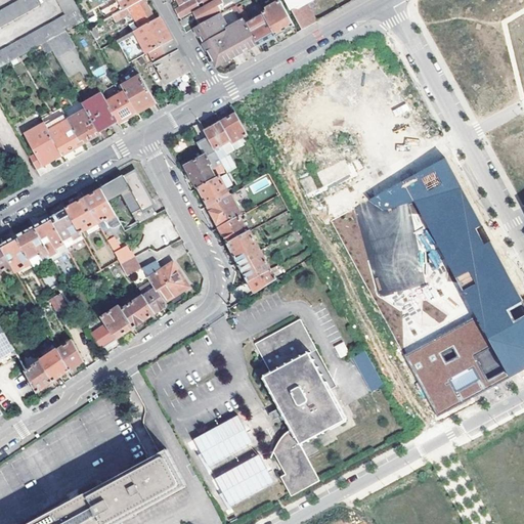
[(0,51),(0,67),(47,41),(66,31),(85,19),(73,0),(57,0),(67,15),(0,51)]
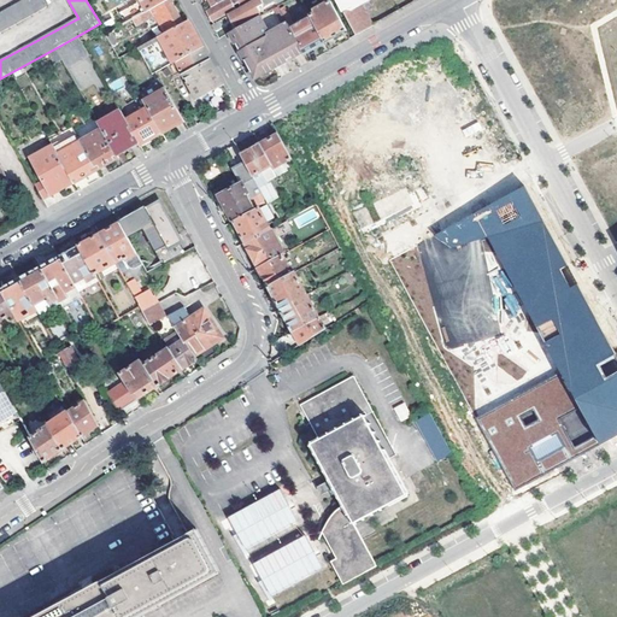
[(0,0),(0,33),(47,7),(42,0),(23,0),(0,13),(0,0)]
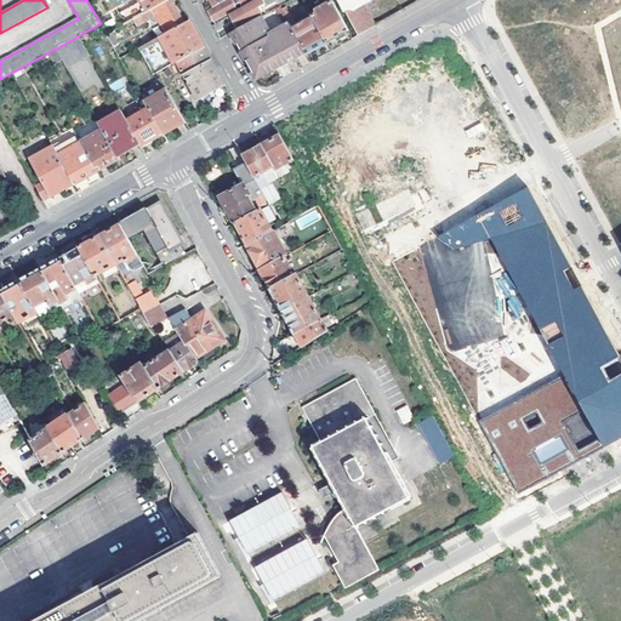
[(120,16),(125,24),(132,20),(143,13),(151,10),(169,0),(140,0),(142,3),(120,16)]
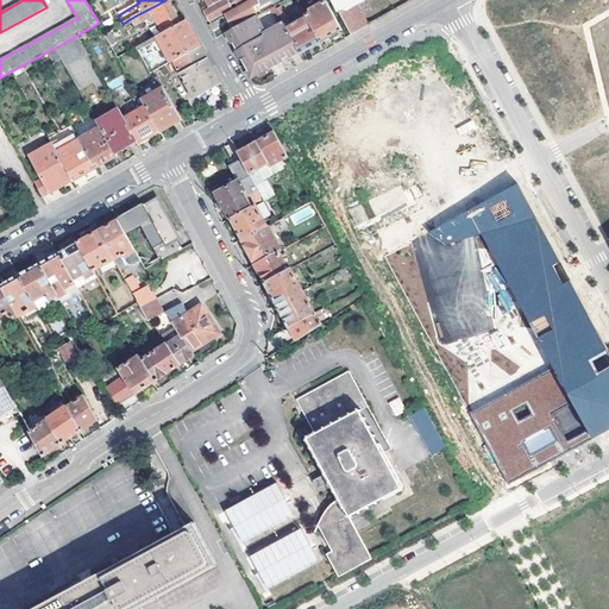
[(167,0),(165,0),(148,10),(161,33),(180,23),(174,12),(167,0)]
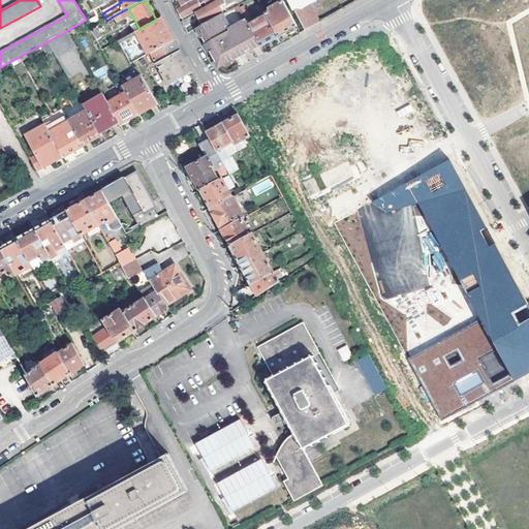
[(193,0),(180,8),(178,9),(180,13),(183,19),(201,7),(200,5),(206,2),(209,7),(221,0),(193,0)]
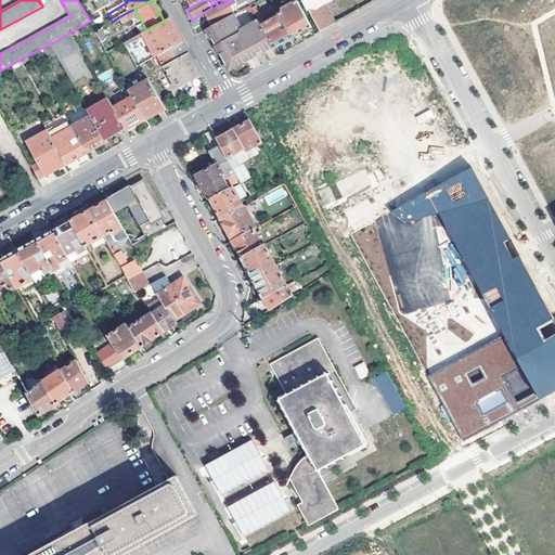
[(203,16),(205,20),(208,18),(211,24),(234,12),(231,7),(236,3),(237,5),(247,0),(248,3),(253,0),(232,0),(219,8),(203,16)]
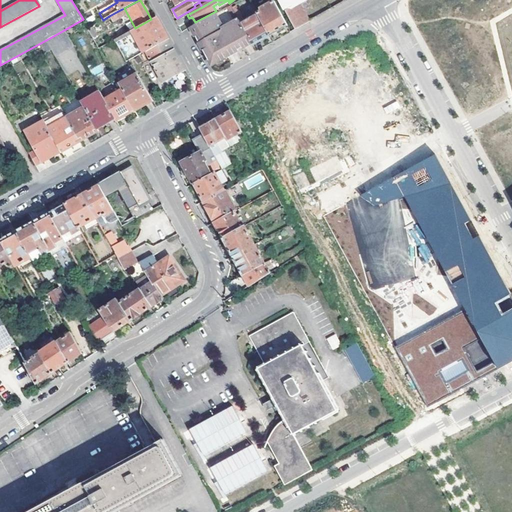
[(279,0),(286,11),(303,2),(305,0),(279,0)]
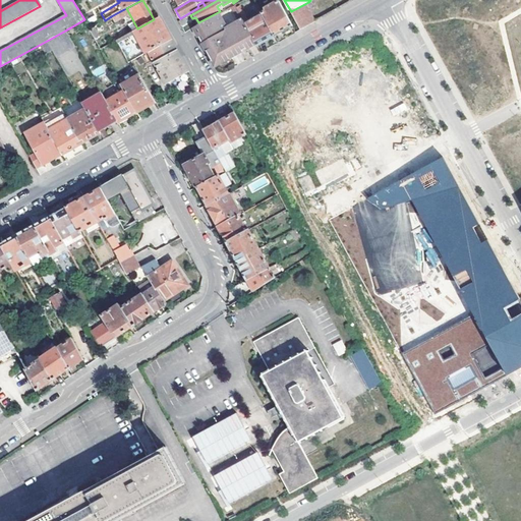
[(283,31),(292,25),(279,1),(266,8),(267,10),(263,13),(275,36),(283,31)]
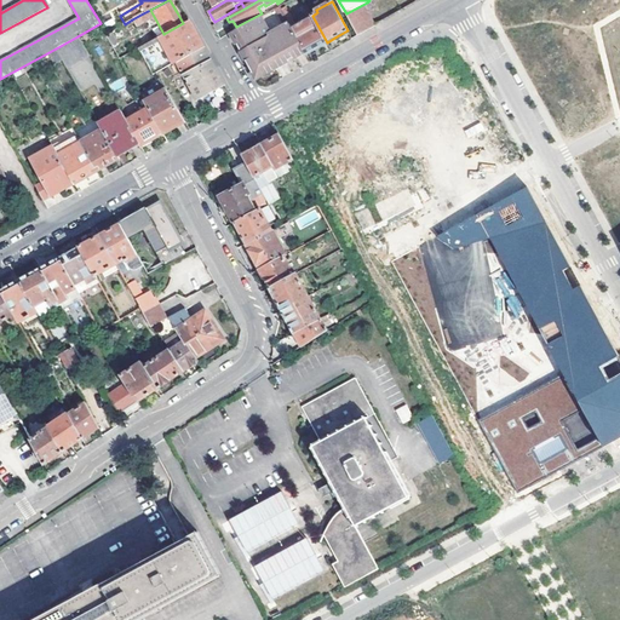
[(379,24),(367,3),(346,13),(359,36),(379,24)]
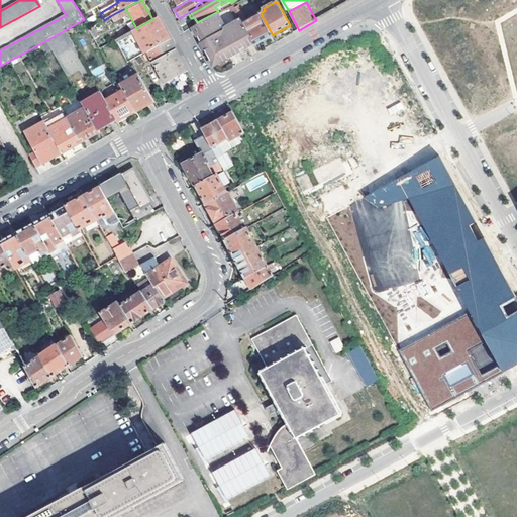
[(110,16),(113,22),(122,17),(119,11),(110,16)]
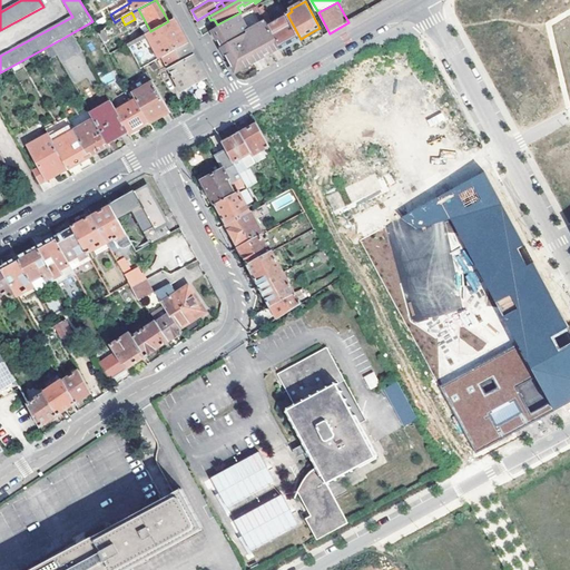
[(291,45),(301,39),(287,15),(267,25),(279,48),(281,49),(291,45)]
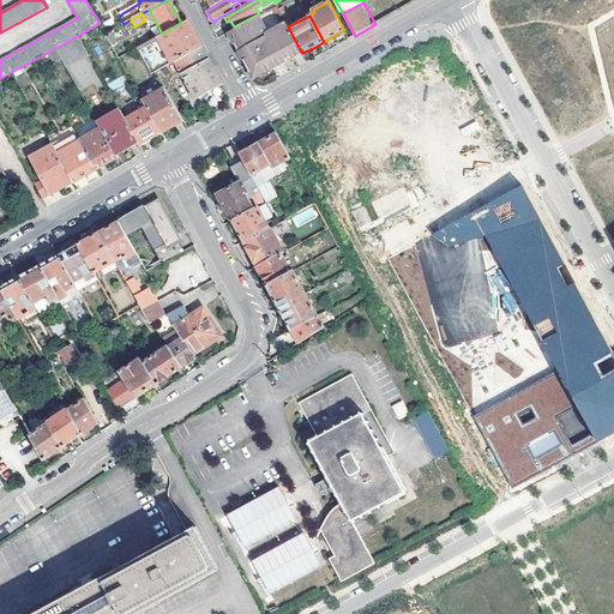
[(229,32),(252,76),(257,77),(283,62),(301,52),(288,26),(286,23),(266,34),(258,17),(229,32)]
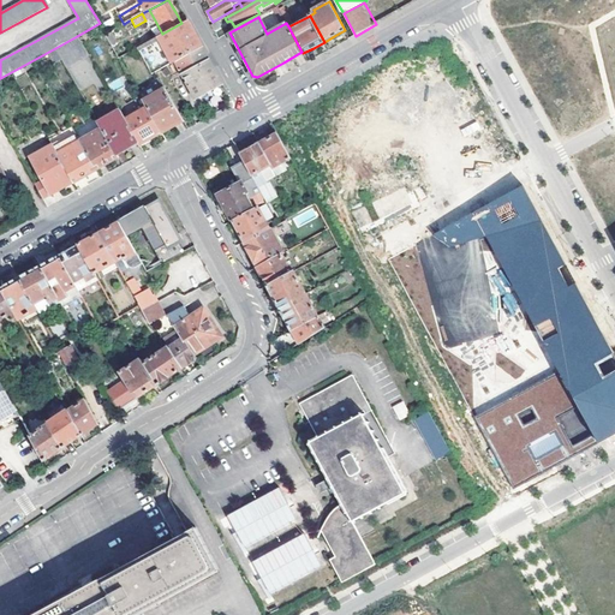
[(137,47),(151,75),(174,61),(202,47),(195,35),(186,21),(181,23),(162,34),(137,47)]
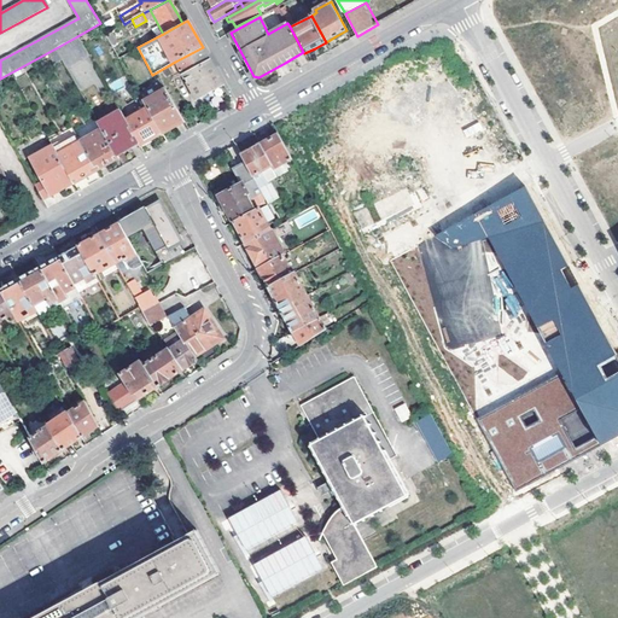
[(56,48),(66,66),(87,54),(77,36),(56,48)]
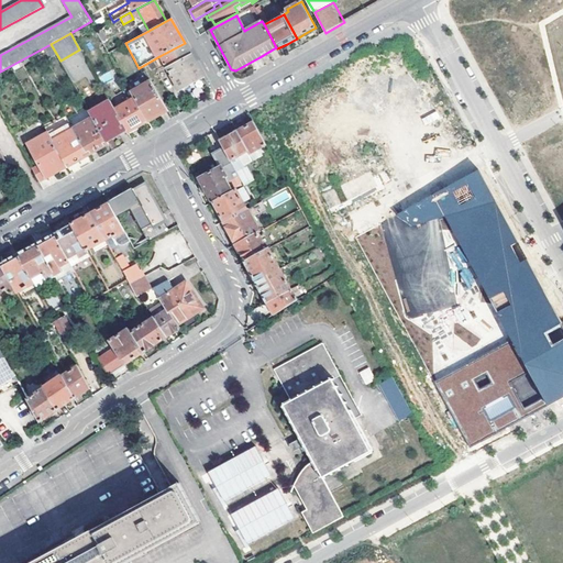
[(159,56),(179,91),(203,78),(185,43),(159,56)]
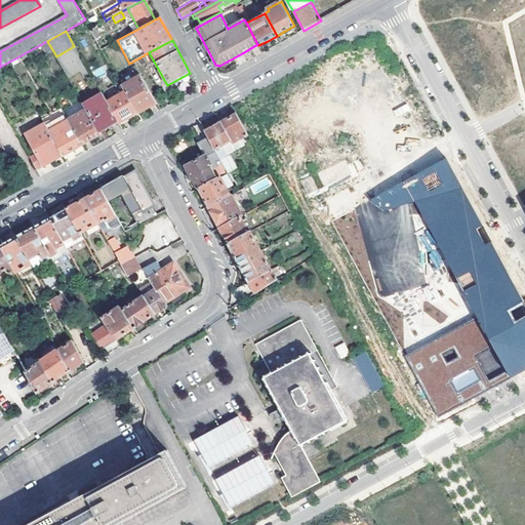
[(157,104),(140,77),(123,87),(126,92),(136,111),(146,106),(148,109),(157,104)]
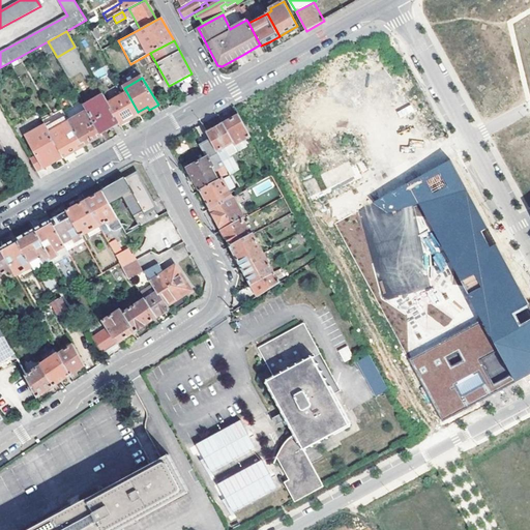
[(138,112),(127,93),(109,104),(119,123),(121,126),(140,115),(138,112)]
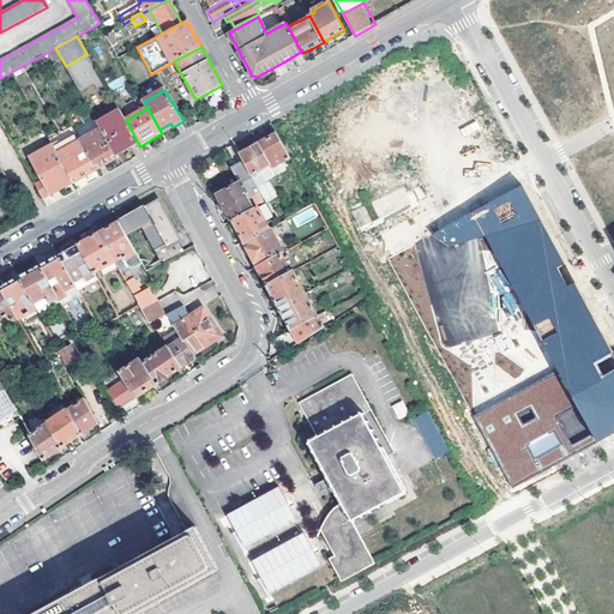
[(120,112),(98,124),(102,128),(118,156),(134,145),(138,143),(126,120),(120,112)]
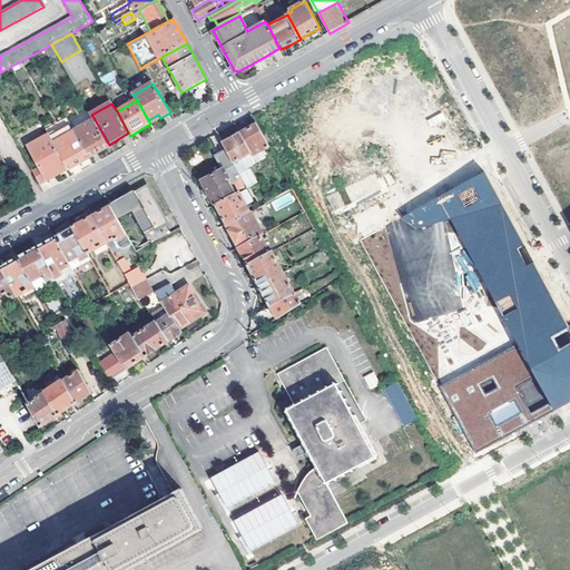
[(431,127),(444,119),(441,112),(428,120),(431,127)]
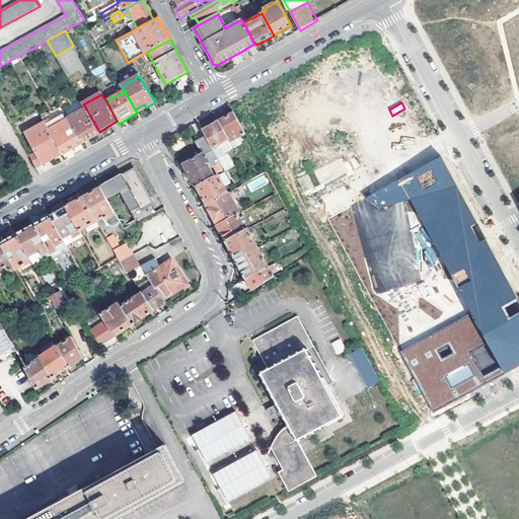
[(99,132),(86,108),(67,120),(81,144),(100,133),(99,132)]
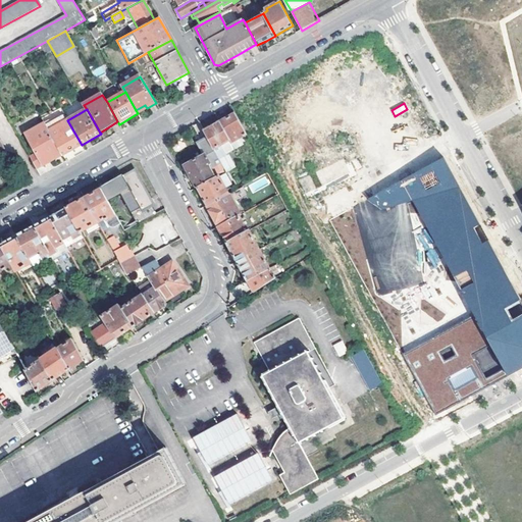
[(230,143),(247,134),(236,113),(227,118),(220,122),(230,143)]
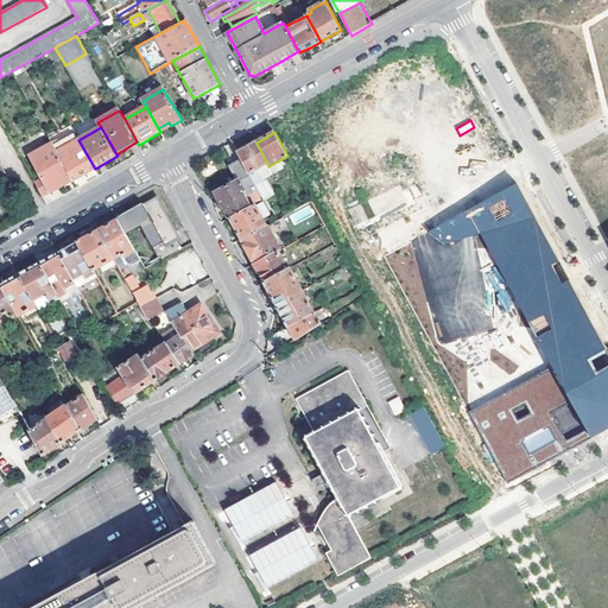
[(95,169),(78,140),(57,153),(74,182),(95,169)]
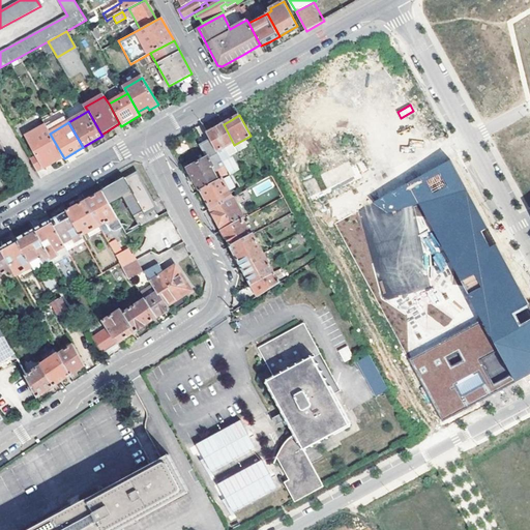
[(230,175),(239,170),(231,156),(238,152),(234,145),(224,124),(215,128),(207,133),(211,141),(230,175)]
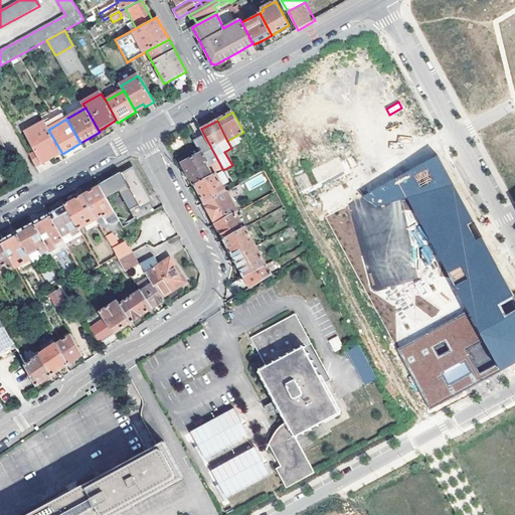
[(43,122),(25,132),(36,152),(30,156),(36,167),(42,163),(43,164),(59,155),(62,154),(48,130),(43,122)]
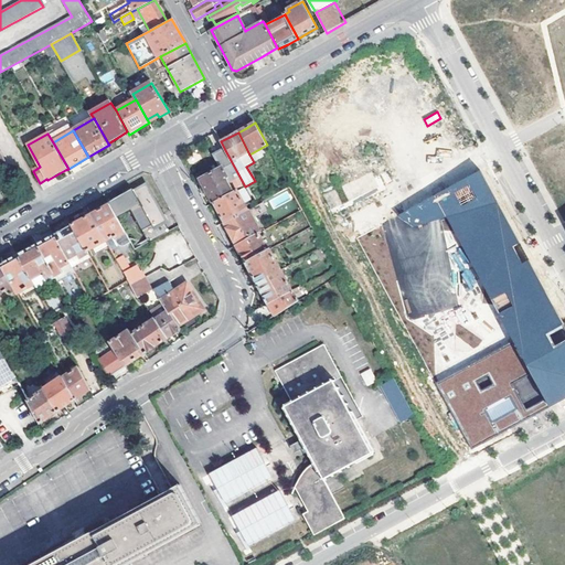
[(222,167),(200,179),(206,190),(214,204),(236,191),(245,187),(225,150),(215,155),(222,167)]
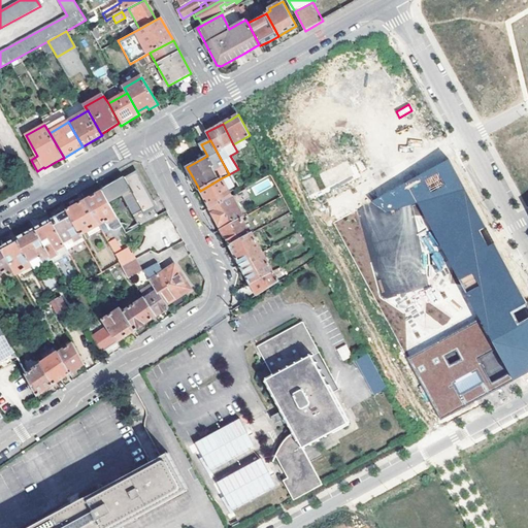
[(0,167),(10,161),(0,141),(0,167)]
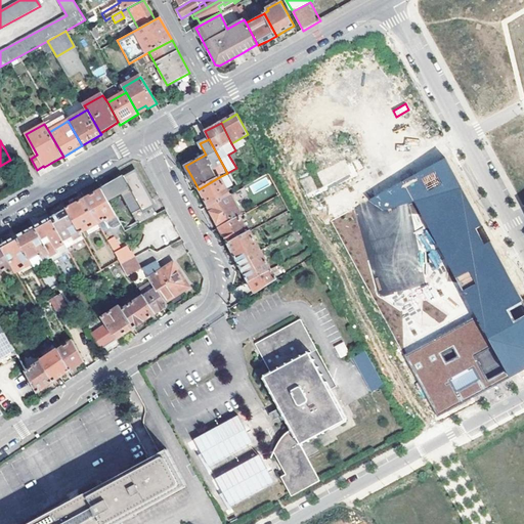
[(477,316),(405,356),(438,418),(496,386),(523,369),(523,302),(486,232),(479,235),(466,212),(473,208),(447,160),(404,182),(416,203),(477,316)]
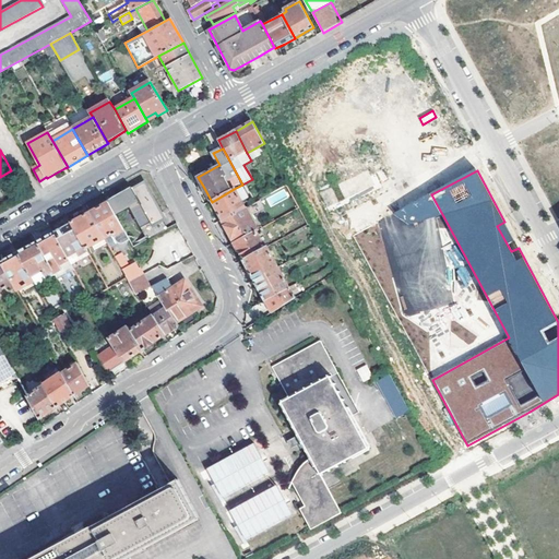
[(116,216),(130,209),(147,240),(167,230),(159,215),(162,214),(159,210),(144,183),(109,204),(116,216)]
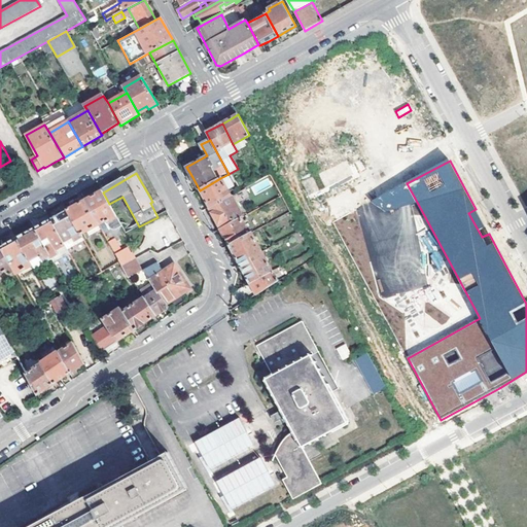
[(220,178),(200,190),(205,199),(209,208),(230,196),(220,178)]
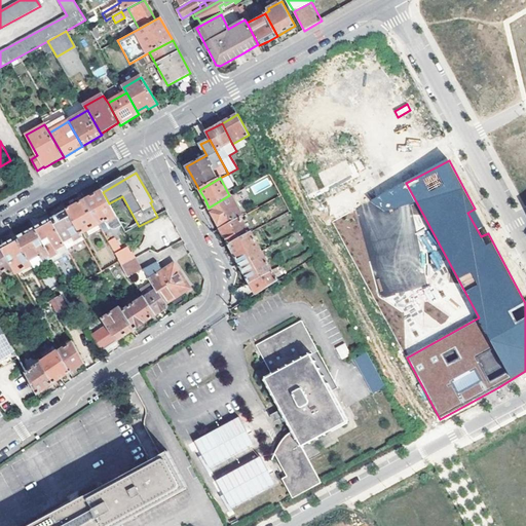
[(417,203),(406,183),(395,189),(402,208),(417,203)]
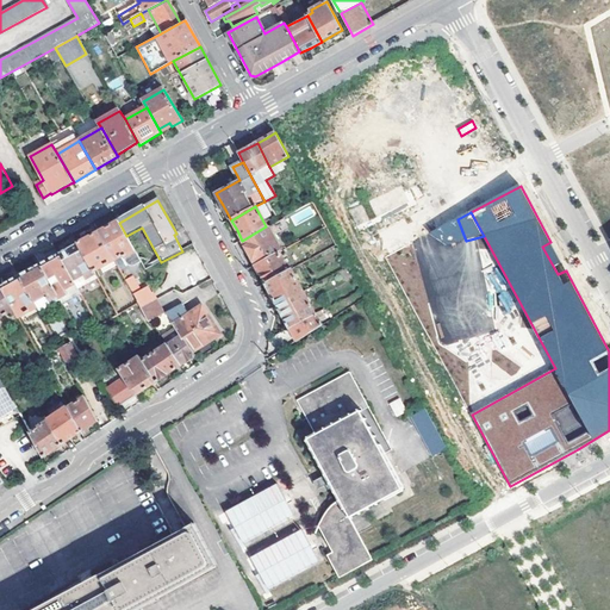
[(284,217),(268,226),(273,235),(286,228),(286,223),(284,217)]
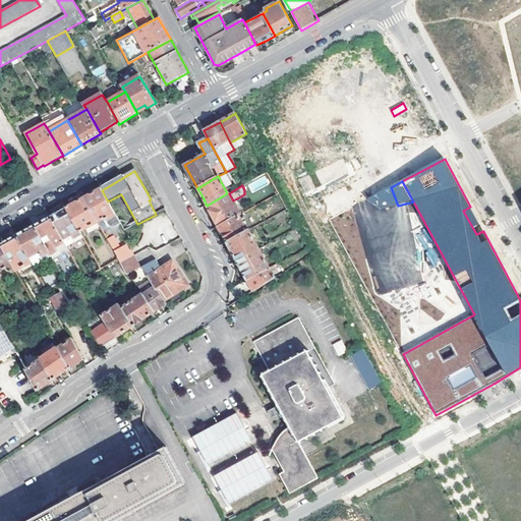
[(398,206),(391,187),(379,193),(382,210),(398,206)]
